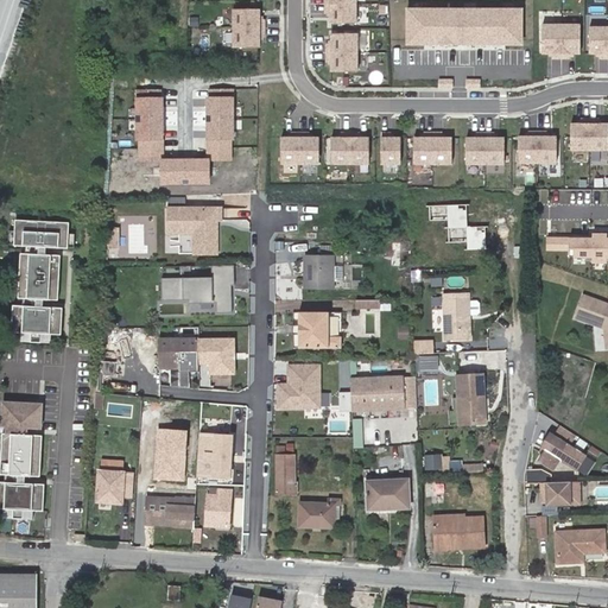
[(355,0),(324,0),(324,23),(355,23),(355,0)]
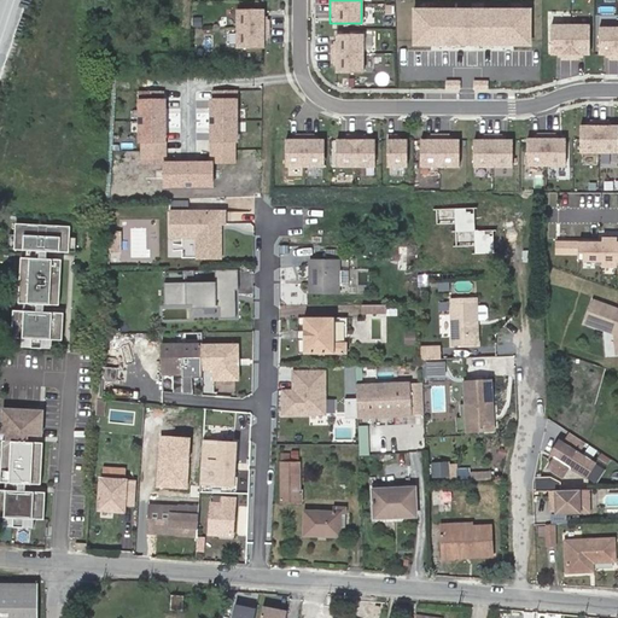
[(263,10),(233,10),(233,48),(263,48),(263,10)]
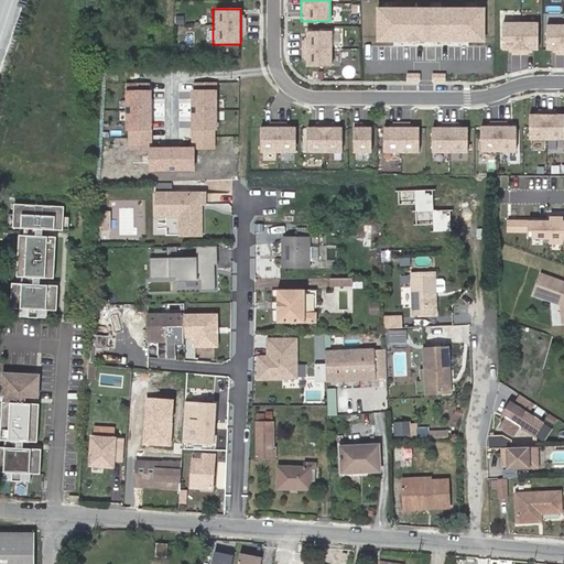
[(485,10),(376,10),(376,45),(485,44),(485,10)]
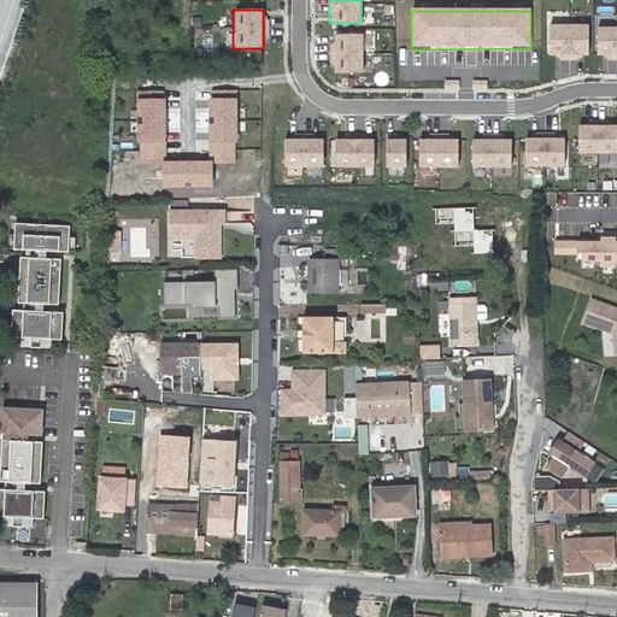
[(588,25),(548,25),(545,53),(587,52),(588,25)]
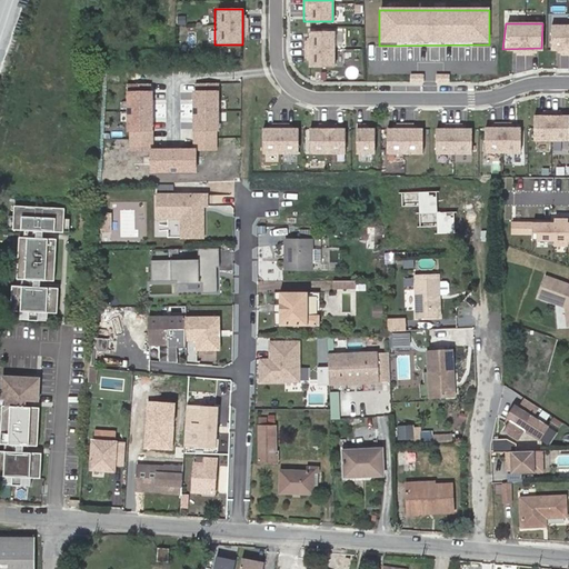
[(568,26),(548,26),(548,49),(568,49),(568,26)]
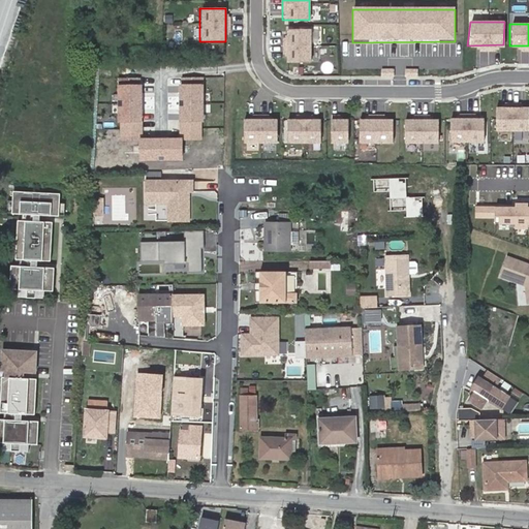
[(310,28),(285,28),(285,64),(310,63),(310,28)]
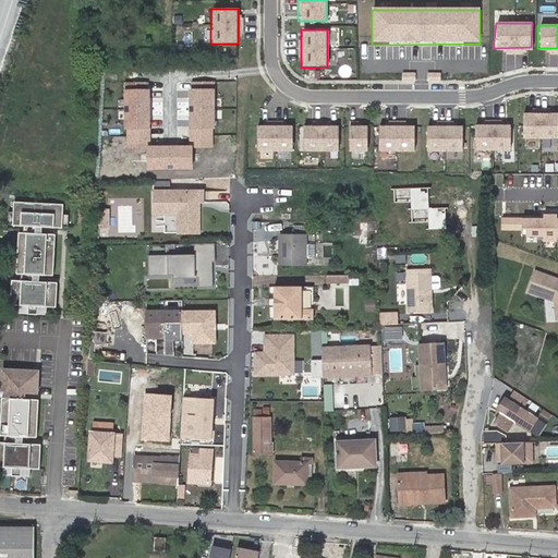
[(150,82),(126,82),(125,146),(150,146),(150,82)]
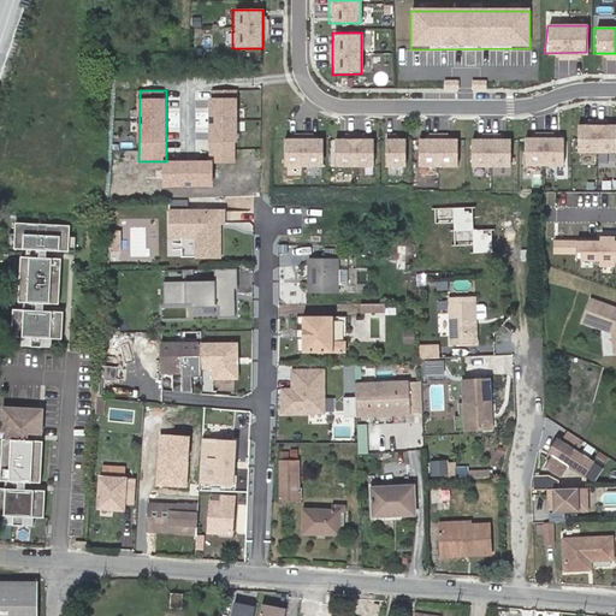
[(236,90),(211,90),(211,160),(215,160),(235,160),(236,90)]
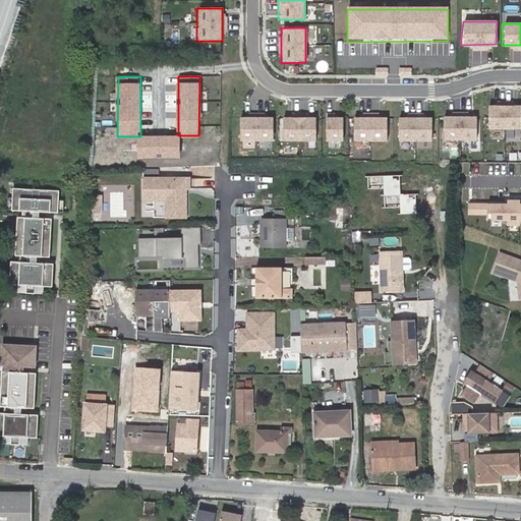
[(520,128),(520,126),(520,107),(486,107),(486,130),(520,128)]
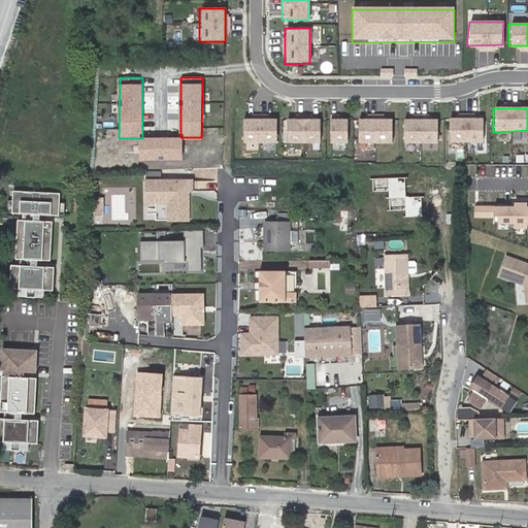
[(275,120),(241,119),(240,141),(275,142),(275,120)]
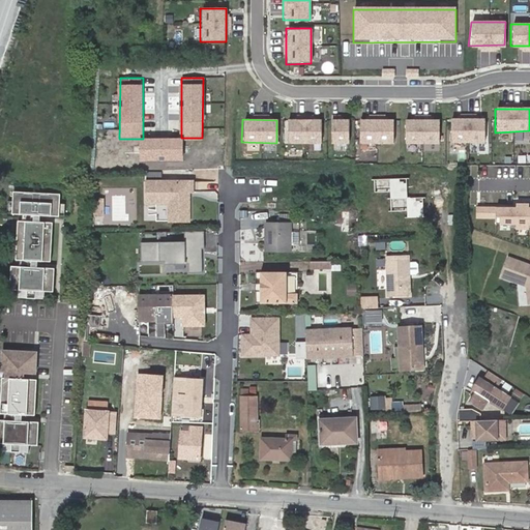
[(321,119),(286,120),(286,144),(321,144),(321,119)]
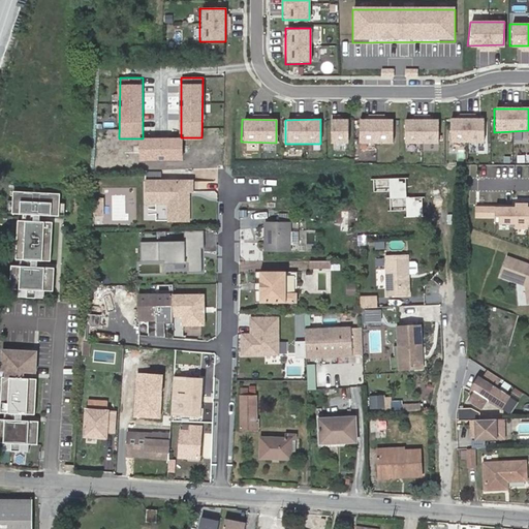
[(348,120),(330,119),(329,144),(347,144),(348,120)]
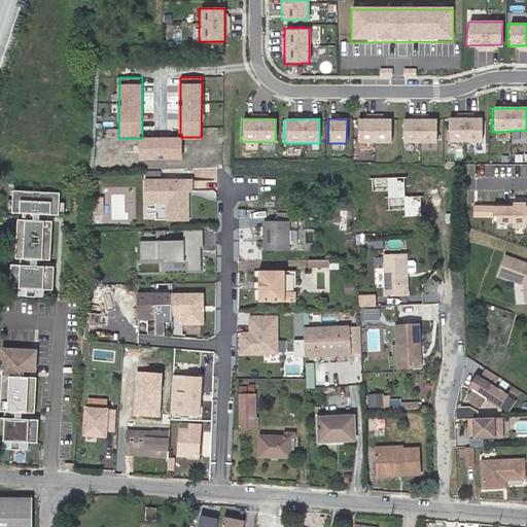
[(482,119),(446,118),(445,142),(481,142),(482,119)]
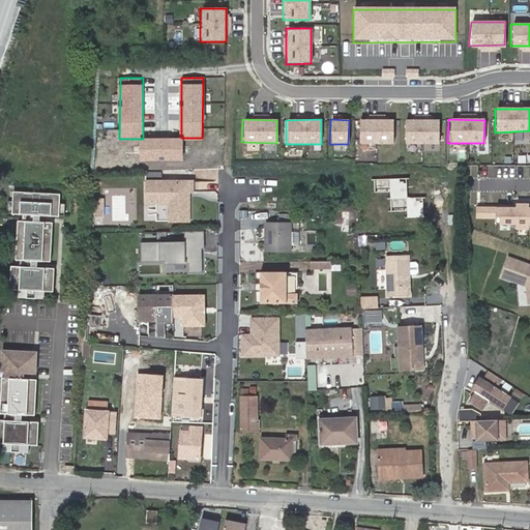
[(394,120),(361,120),(360,143),(393,144),(394,120)]
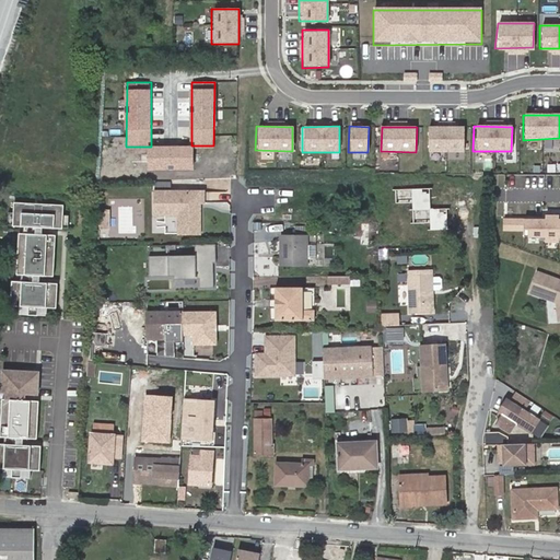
[(463,127),(427,127),(426,152),(463,151),(463,127)]
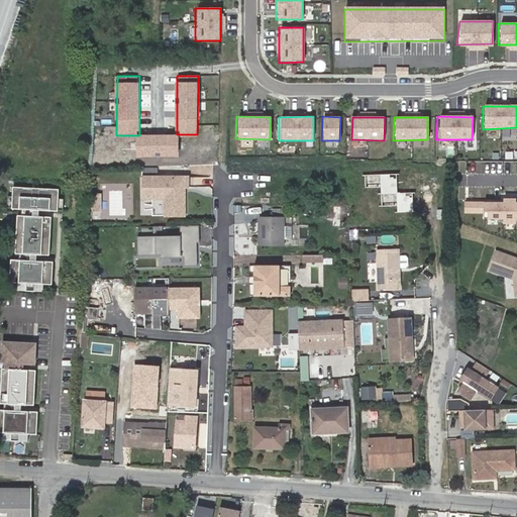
[(181,134),(139,135),(139,157),(182,156),(181,134)]
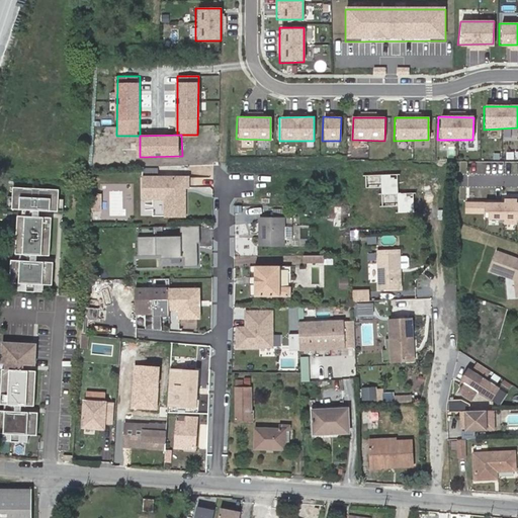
[(167,198),(167,216),(189,216),(189,187),(192,187),(192,174),(145,174),(145,198),(167,198)]
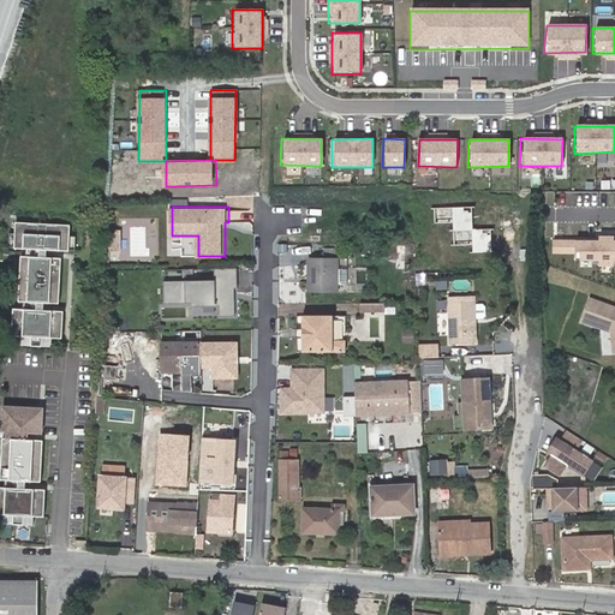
[(33,345),(42,345),(42,336),(64,338),(65,310),(45,309),(45,302),(60,303),(63,258),(48,258),(48,250),(71,251),(72,225),(18,221),(17,248),(28,248),(28,256),(23,256),(21,300),(24,300),(24,309),(15,308),(13,335),(34,336),(33,345)]
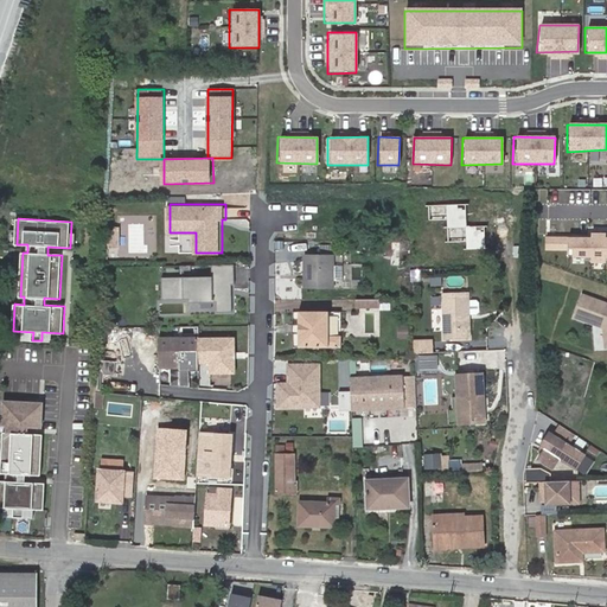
[(606,237),(547,236),(547,251),(572,253),(572,259),(592,260),(592,264),(606,264),(606,237)]
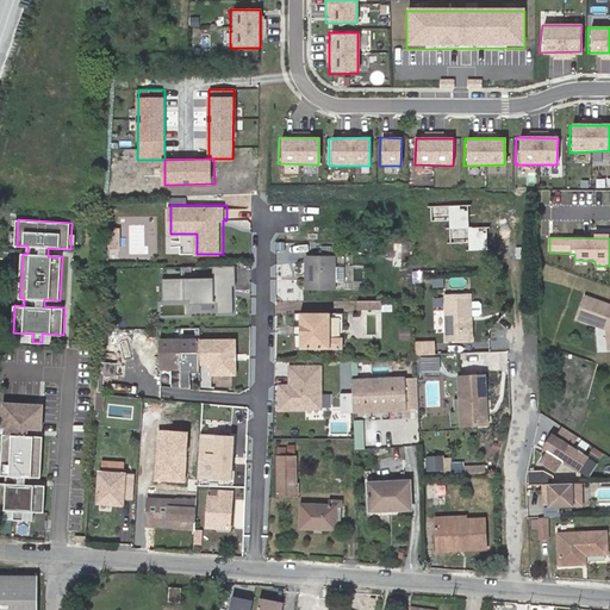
[(335,256),(304,257),(304,287),(335,287),(335,256)]
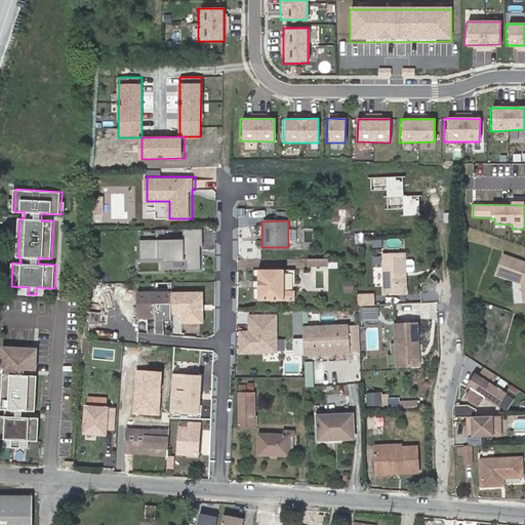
[(185,239),(140,240),(140,264),(190,263),(190,268),(202,268),(202,230),(185,230),(185,239)]
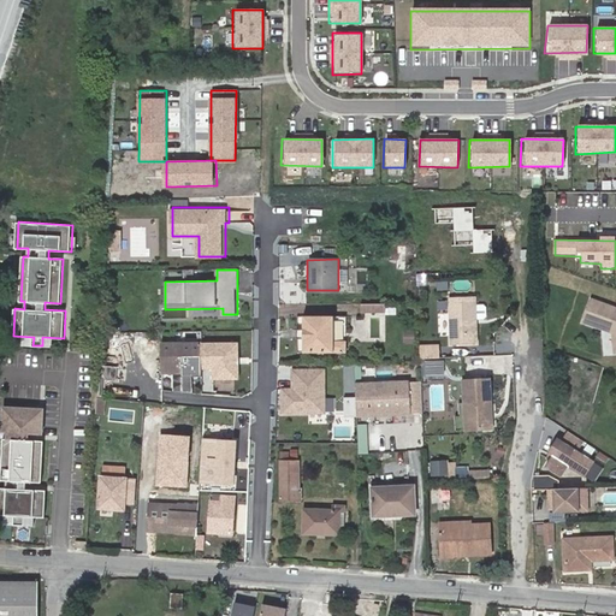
[(477,339),(473,292),(448,294),(451,342),(477,339)]
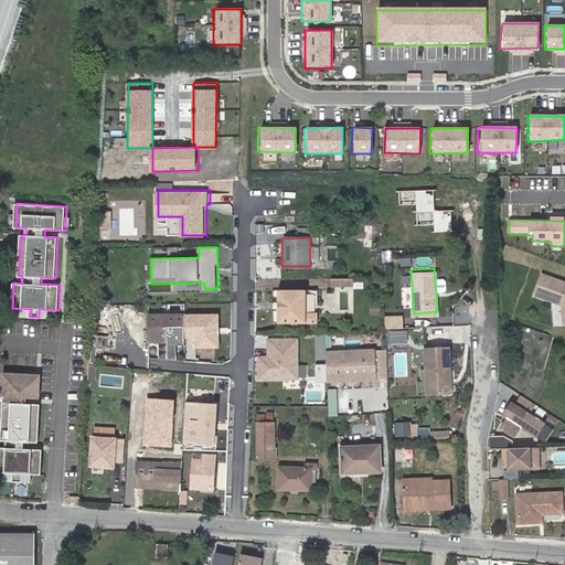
[(564,284),(543,276),(536,296),(564,305),(564,318),(564,284)]
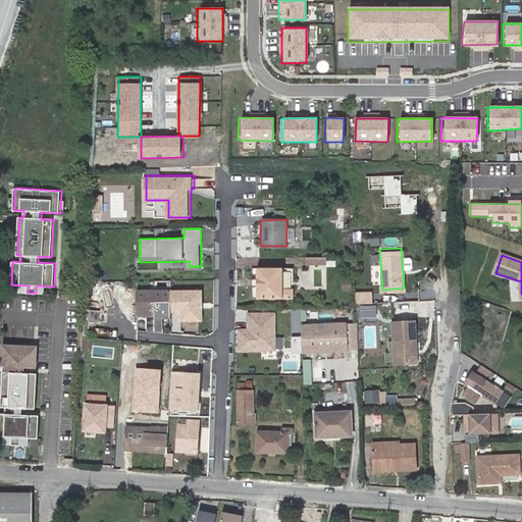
[(293,269),(254,268),(254,299),(293,299),(293,269)]
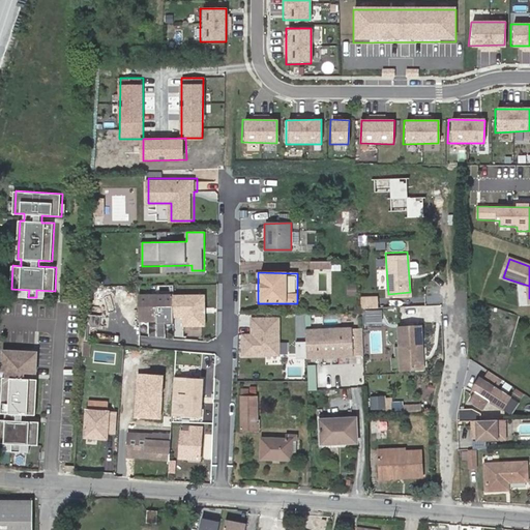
[(204,293),(139,294),(140,319),(173,319),(173,315),(183,315),(183,323),(205,323),(204,293)]
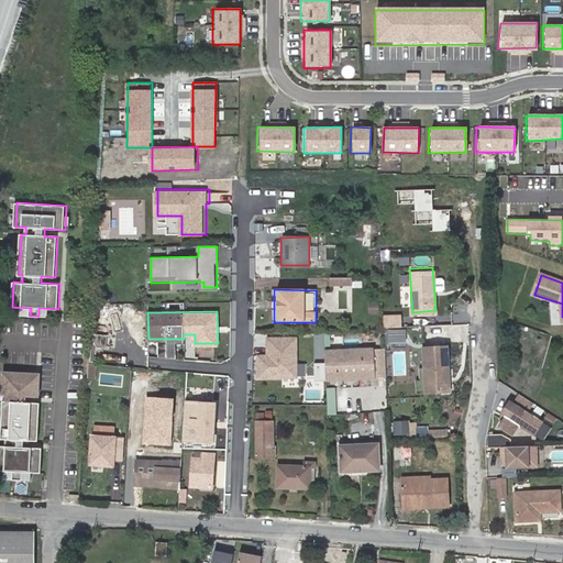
[(385,313),(385,324),(399,324),(398,313),(385,313)]
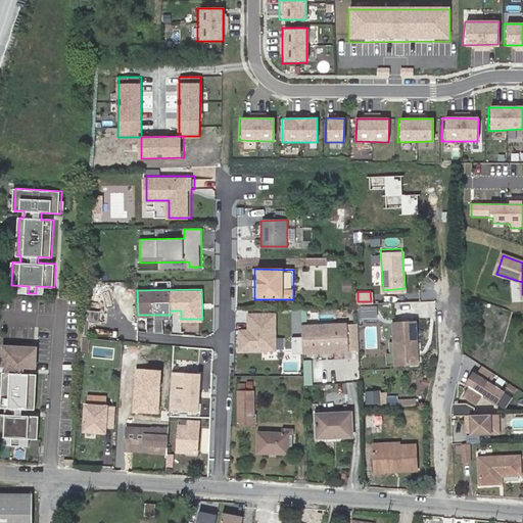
[(362,304),(362,316),(378,316),(378,304),(362,304)]
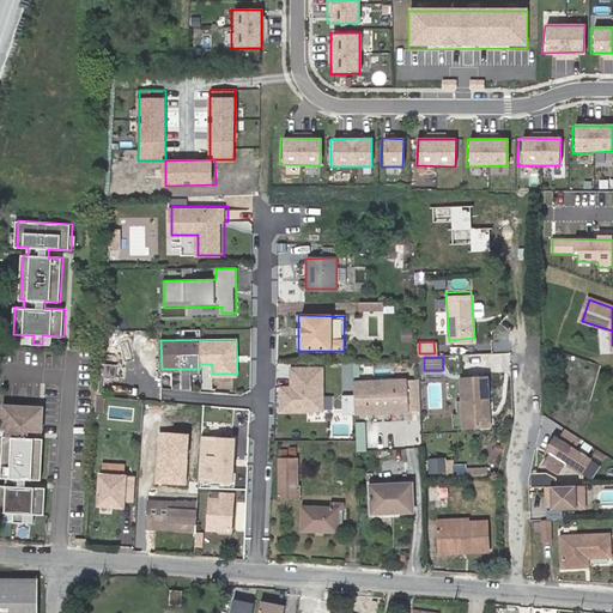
[(325,364),(293,364),(293,383),(283,382),(283,407),(326,406),(325,364)]
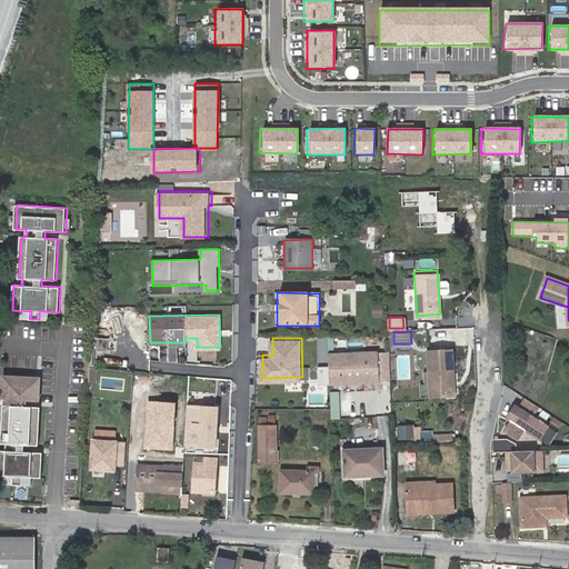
[(452,346),(426,347),(428,395),(456,392),(452,346)]
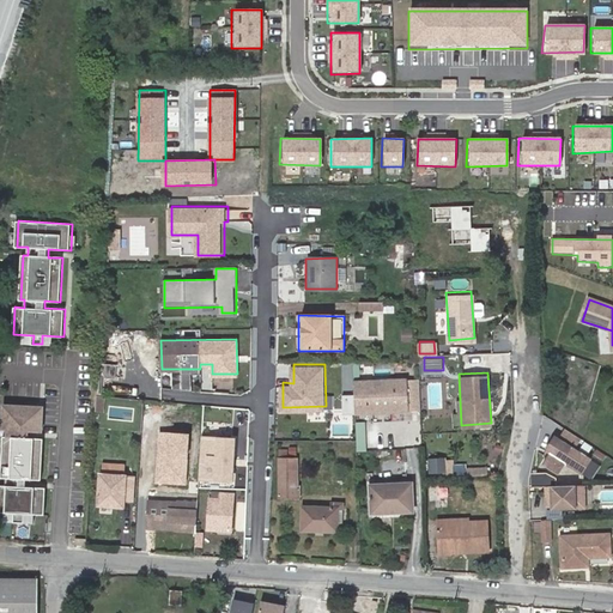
[(356,381),(358,428),(423,424),(420,377),(356,381)]
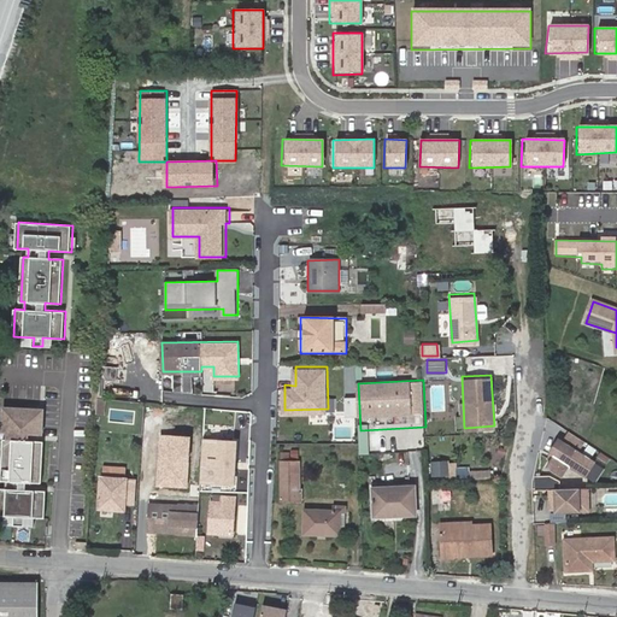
[(31,438),(33,430),(45,430),(47,406),(7,405),(6,428),(11,429),(11,436),(6,436),(4,477),(9,477),(9,486),(0,485),(0,511),(17,513),(17,522),(27,523),(27,513),(47,515),(50,488),(29,487),(29,479),(45,480),(47,439),(31,438)]
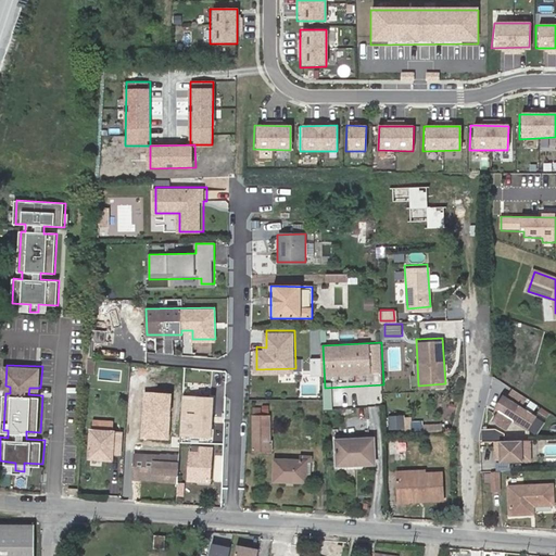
[(520,407),(526,399),(514,391),(507,400),(504,397),(496,411),(500,413),(493,422),(506,431),(513,420),(528,430),(535,417),(520,407)]
